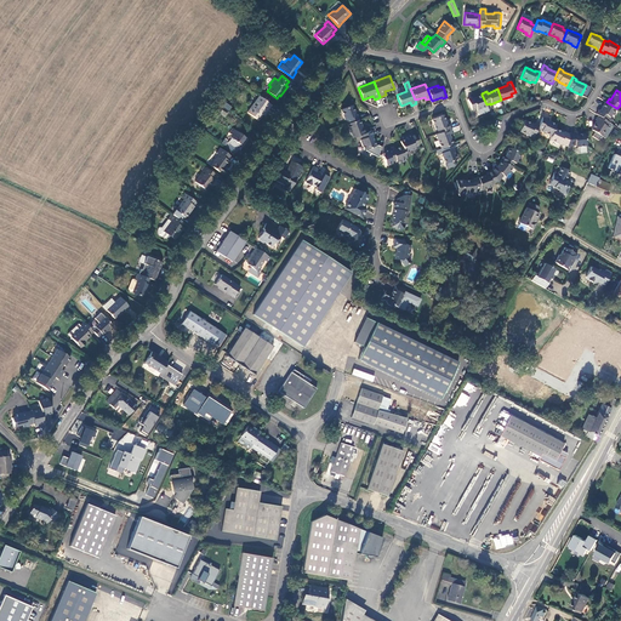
[(486,104),(482,95),(473,98),(472,97),(467,100),(472,110),(476,108),(477,109),(486,106),(486,104)]
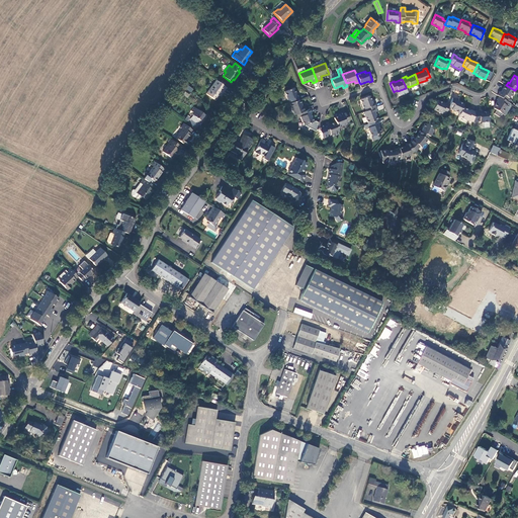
[(224,91),(226,87),(216,80),(205,93),(214,100),(219,94),(222,90),(224,91)]
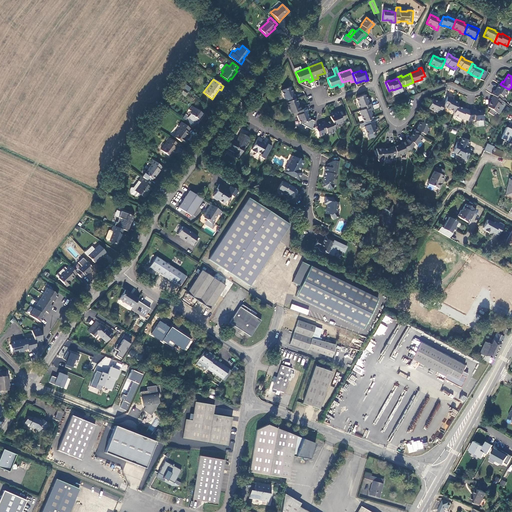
[(499,99),(502,96),(503,96),(508,89),(500,84),(499,83),(495,90),(494,90),(491,94),(493,95),(499,99)]
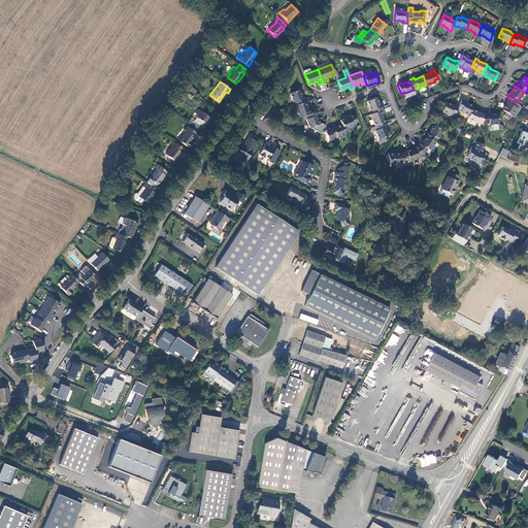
[(296,105),(304,101),(303,97),(302,98),(299,90),(290,93),(293,102),(294,101),(296,105)]
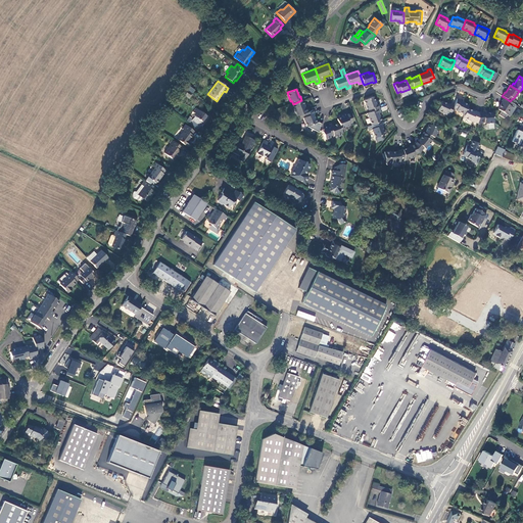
[(370,111),(379,108),(377,104),(376,105),(373,97),(364,100),(367,109),(369,108),(370,111)]
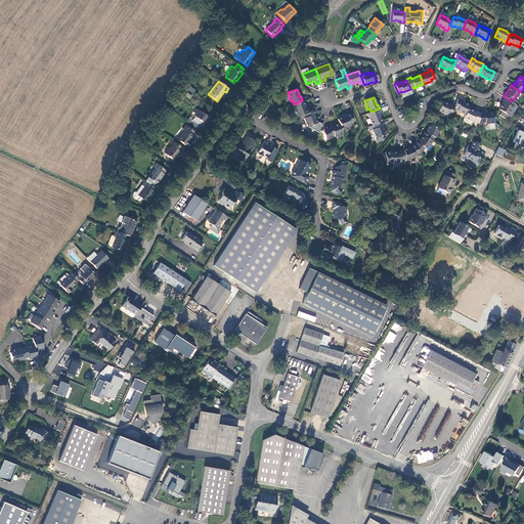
[(516,104),(511,101),(505,97),(503,100),(504,101),(498,108),(501,111),(499,115),(505,118),(508,115),(511,117),(516,108),(514,107),(516,104)]
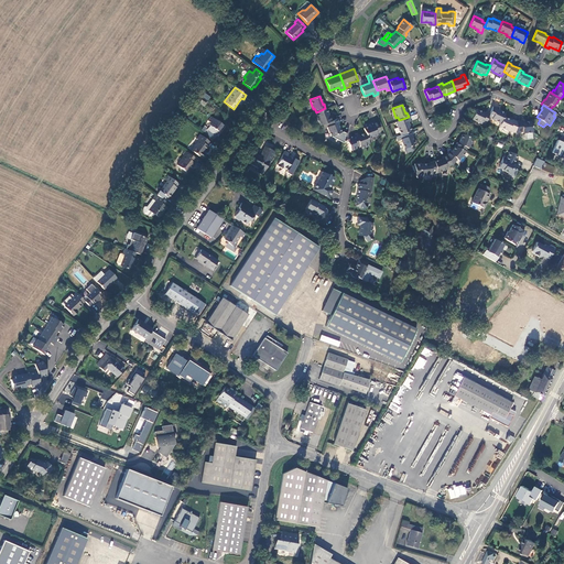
[(501,123),(503,117),(506,112),(496,109),(497,108),(492,106),(489,114),(488,116),(492,118),(491,119),(501,123)]
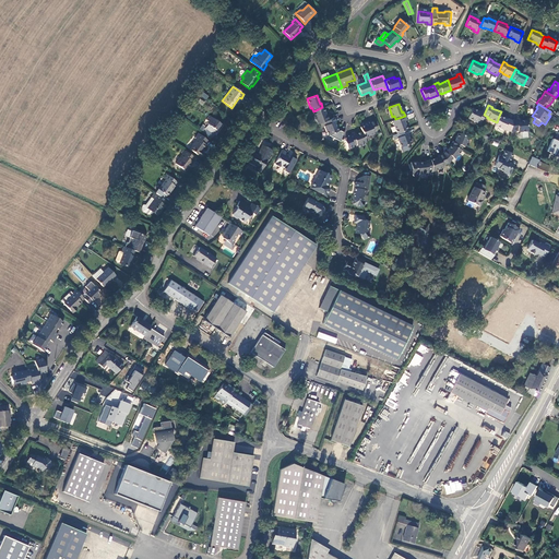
[(324,121),(331,119),(329,115),(325,116),(322,107),(313,111),(312,111),(317,125),(324,121)]
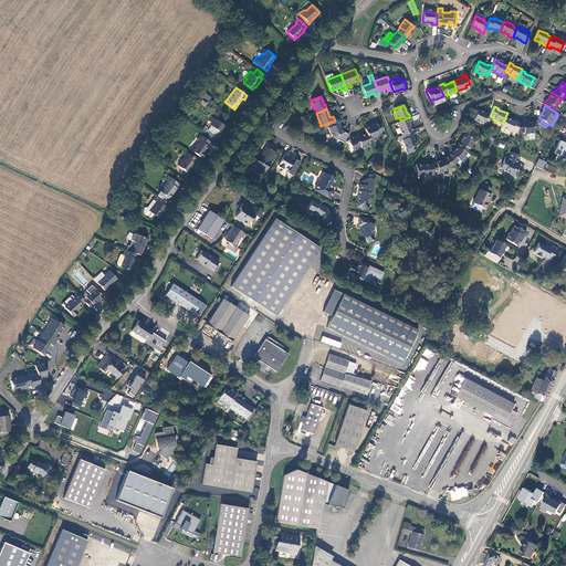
[(490,116),(491,114),(488,112),(486,114),(478,109),(473,119),(486,125),(490,116)]
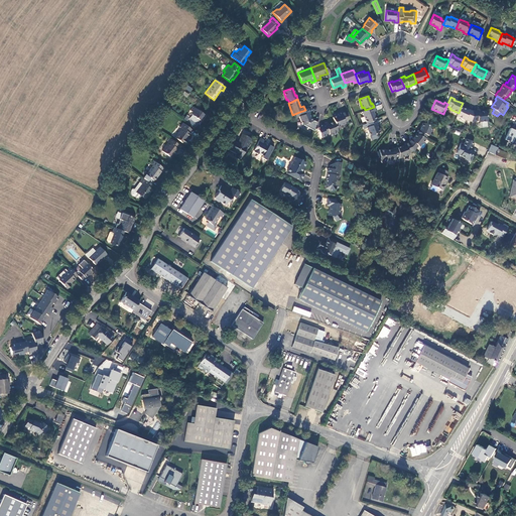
[(186,116),(183,120),(195,128),(205,115),(192,106),(189,110),(192,112),(188,118),(186,116)]
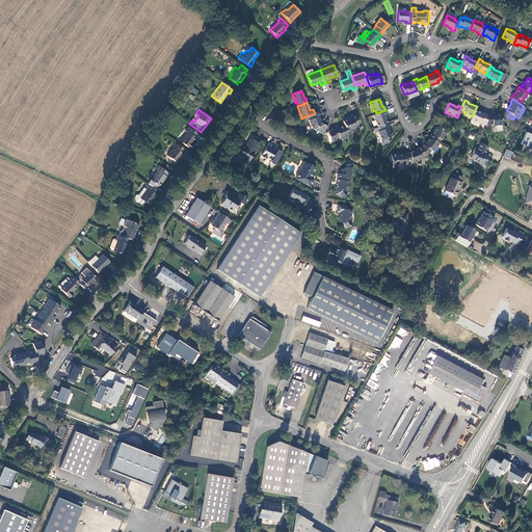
[(378,127),(388,124),(384,115),(387,114),(386,110),(376,113),(373,114),(378,127)]
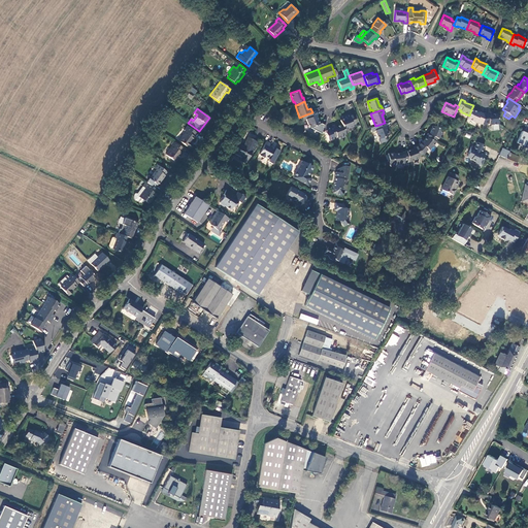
[(483,124),(485,113),(484,113),(480,111),(480,112),(471,109),(469,116),(467,119),(475,122),(476,121),(482,124),(483,124)]
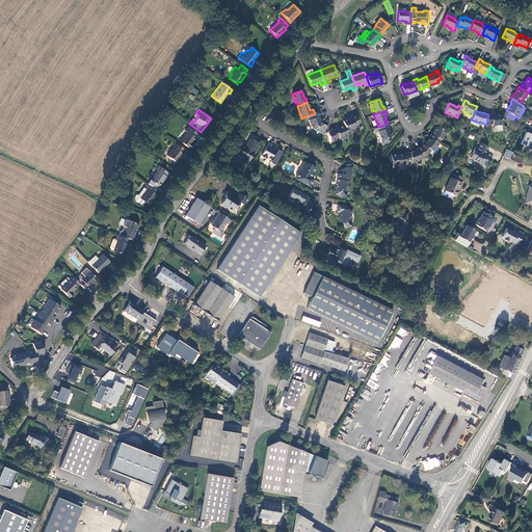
[(320,115),(318,112),(315,113),(309,115),(310,118),(309,120),(312,129),(321,125),(318,116),(320,115)]
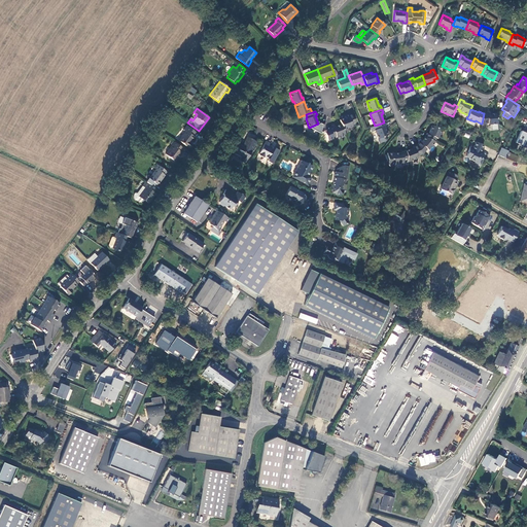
[(487,112),(484,113),(482,124),(488,123),(488,125),(497,124),(496,113),(487,114),(487,112)]
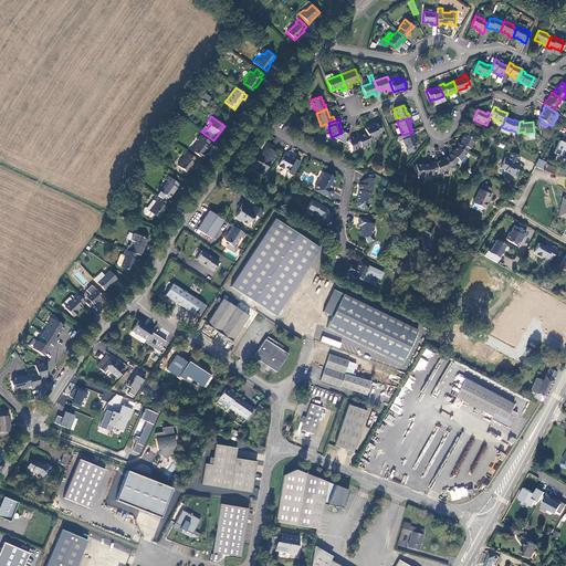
[(374,125),(365,128),(366,133),(368,138),(378,135),(378,134),(381,132),(377,122),(374,123),(374,125)]
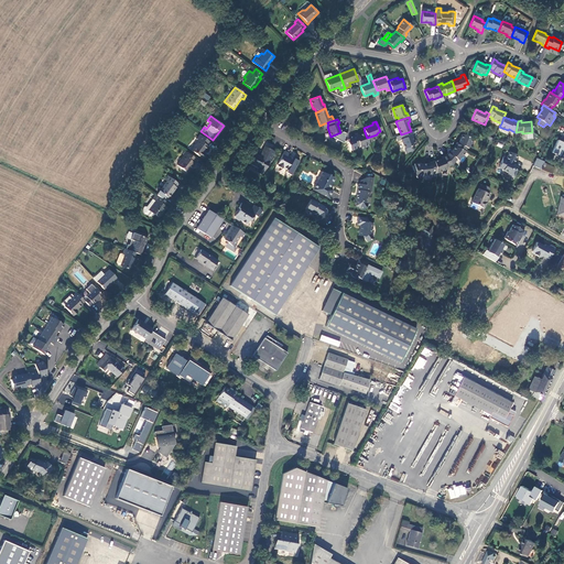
[(413,134),(411,131),(401,134),(397,137),(398,140),(401,139),(404,148),(407,152),(413,150),(412,145),(414,144),(411,134),(413,134)]
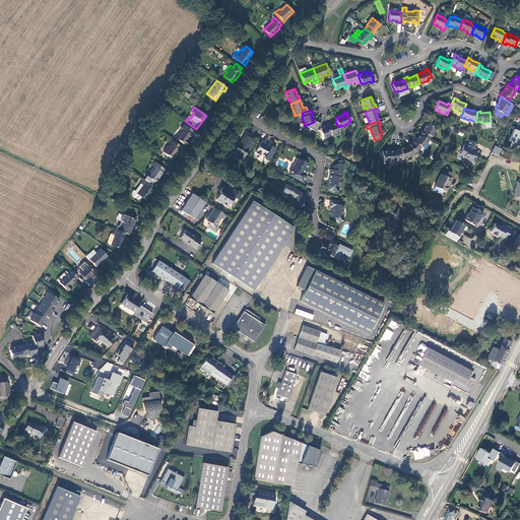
[(338,127),(336,122),(328,125),(328,124),(324,126),(324,127),(321,128),(320,130),(323,138),(328,136),(327,135),(331,134),(331,135),(340,132),(338,127)]
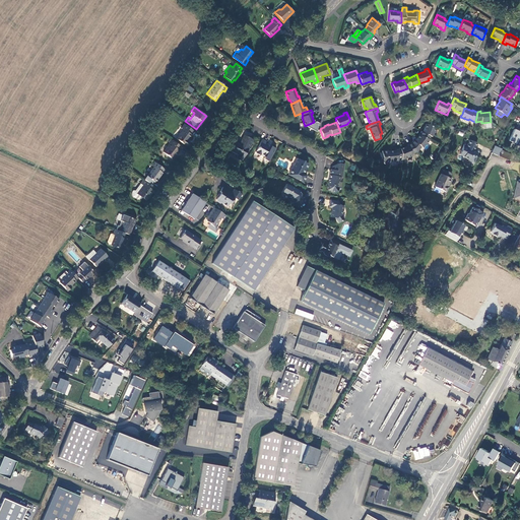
[(193,130),(184,124),(182,127),(183,129),(176,138),(184,144),(187,140),(191,134),(193,130)]
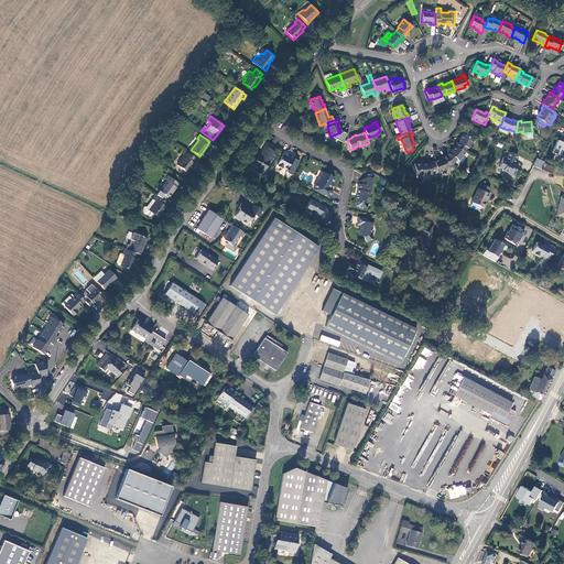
[(456,142),(455,147),(465,151),(466,148),(468,148),(473,139),(463,134),(458,143),(456,142)]
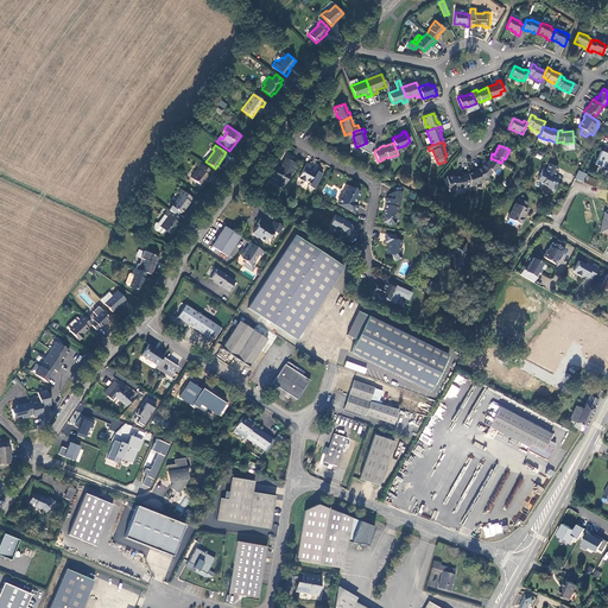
[(605,170),(607,162),(607,153),(601,151),(594,164),(597,165),(597,168),(605,170)]
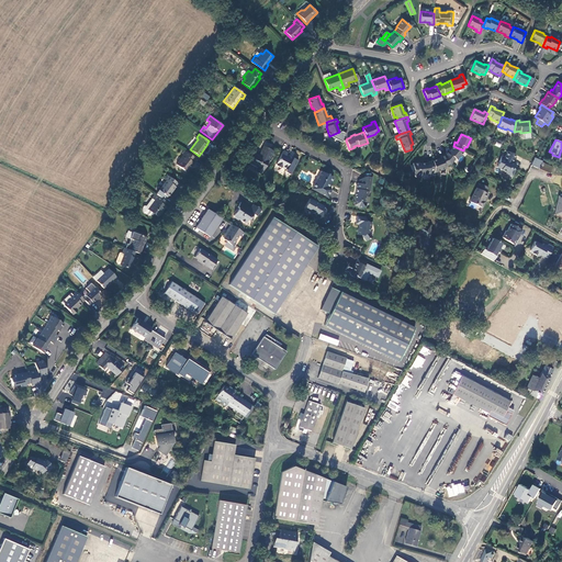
[(261,171),(272,150),(263,145),(258,154),(257,155),(253,153),(250,157),(249,156),(247,161),(256,167),(255,168),(255,170),(259,172),(261,171)]
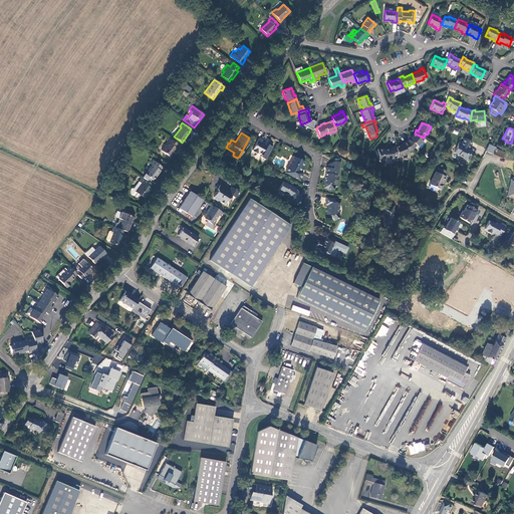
[(424,138),(415,134),(410,140),(409,139),(406,142),(412,150),(416,145),(418,146),(424,138)]
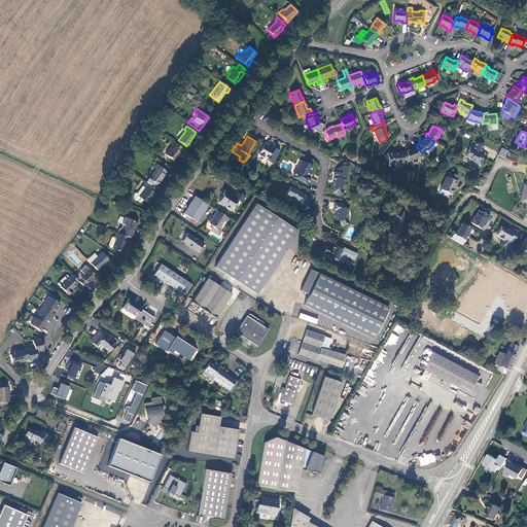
[(279,149),(274,146),(273,148),(268,145),(269,144),(269,142),(266,140),(258,153),(259,155),(262,156),(264,155),(268,159),(267,161),(272,164),(279,149)]
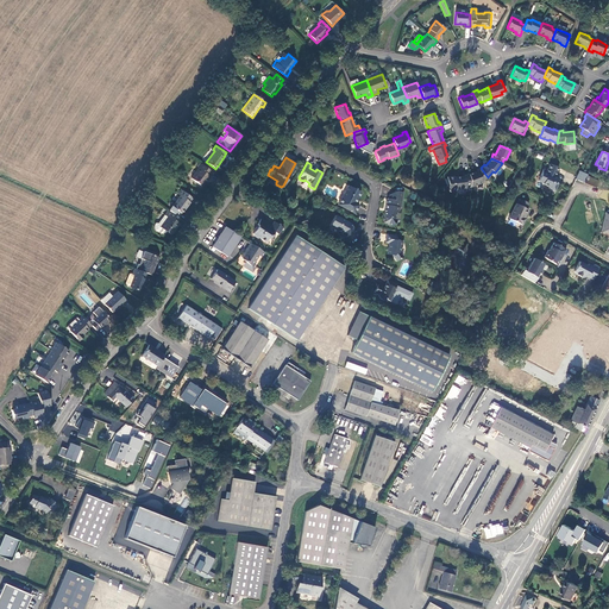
[(208,177),(212,173),(201,164),(190,180),(200,187),(205,181),(205,182),(209,177),(208,177)]
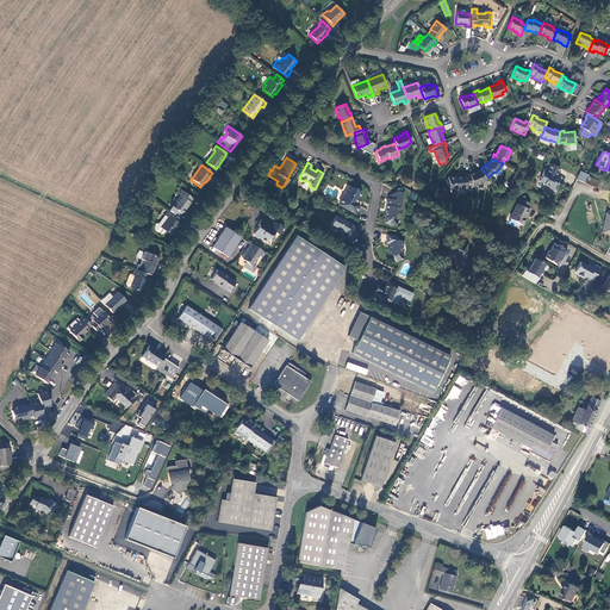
[(558,184),(556,182),(555,182),(556,178),(554,176),(558,168),(551,165),(547,170),(543,169),(537,180),(543,182),(542,184),(548,186),(548,188),(554,191),(558,184)]
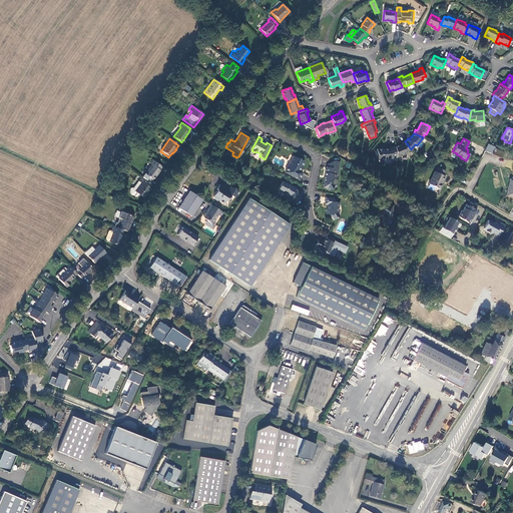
[(411,149),(405,141),(402,142),(402,143),(395,146),(397,156),(406,152),(406,151),(411,149)]
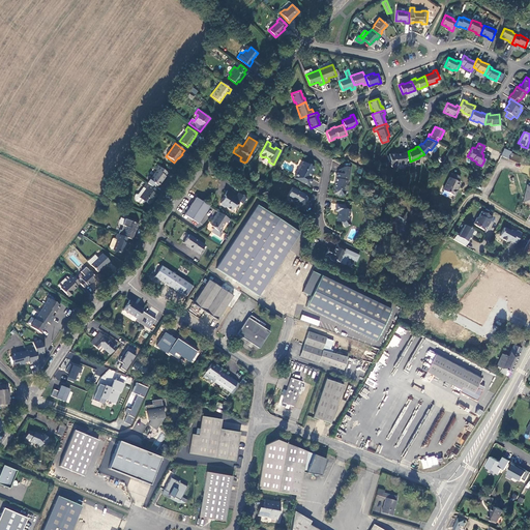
[(505,149),(502,156),(507,158),(510,152),(505,149)]
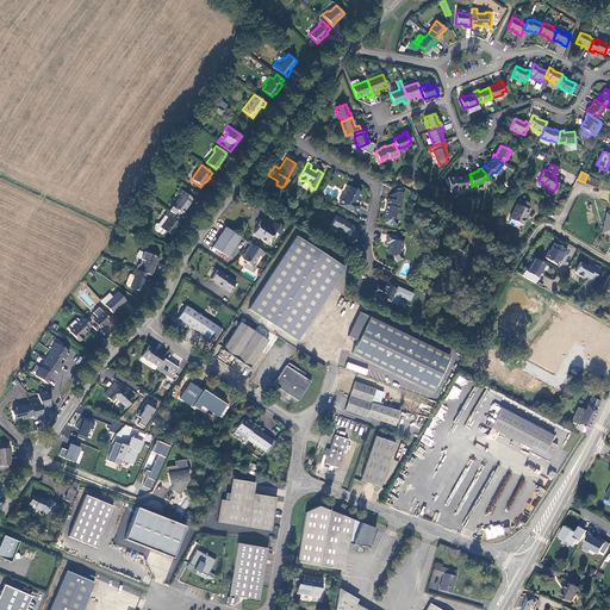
[(472,191),(470,174),(465,174),(465,175),(455,176),(455,175),(448,176),(449,191),(452,192),(456,192),(456,188),(467,187),(467,191),(472,191)]
